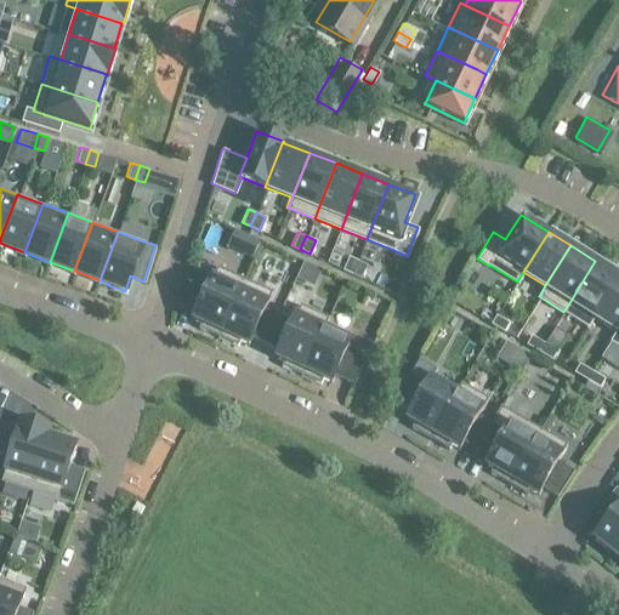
[(348,255),(341,268),(350,273),(357,258),(348,255)]
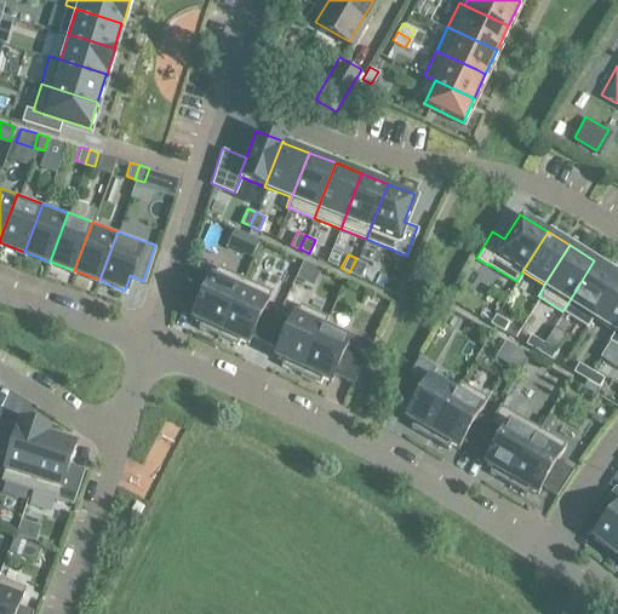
[(356,258),(349,273),(359,276),(365,263),(356,258)]
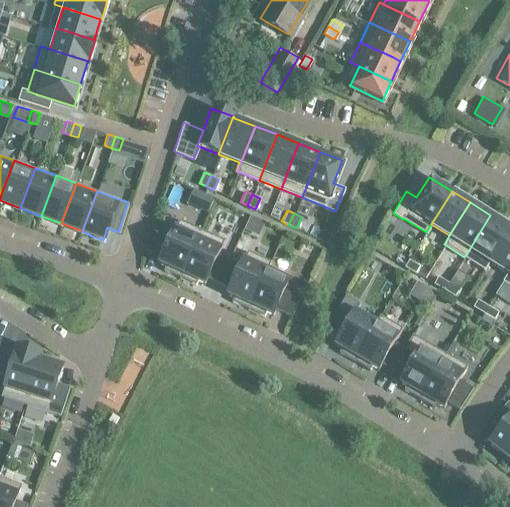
[(490,215),(470,248),(464,257),(483,268),(488,260),(509,227),(490,215)]
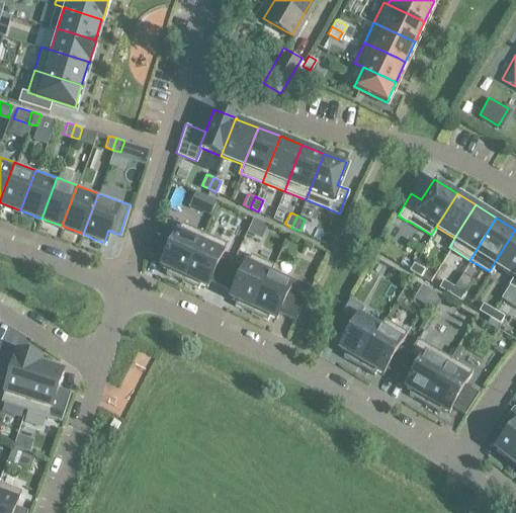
[(180,221),(173,236),(154,227),(146,251),(162,259),(160,264),(166,267),(164,272),(180,279),(202,231),(180,221)]
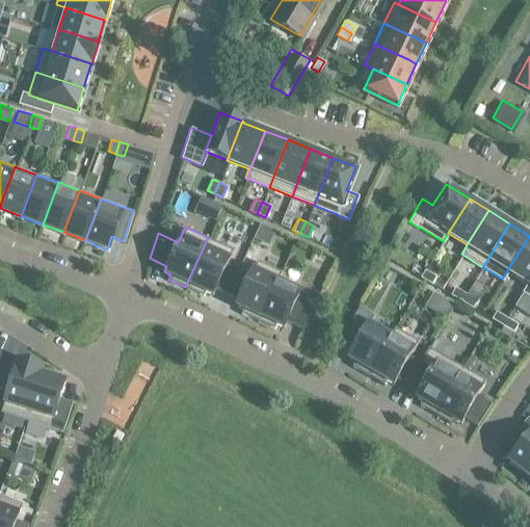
[(529,236),(507,270),(527,283),(529,277),(529,236)]
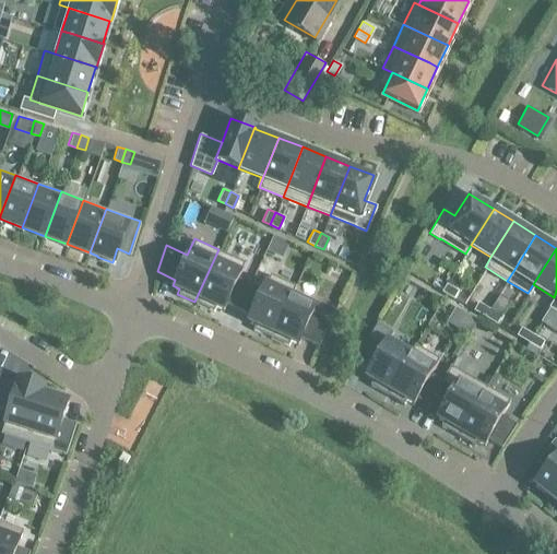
[(218,249),(194,302),(212,309),(214,305),(222,308),(225,302),(237,308),(249,283),(235,277),(243,261),(218,249)]
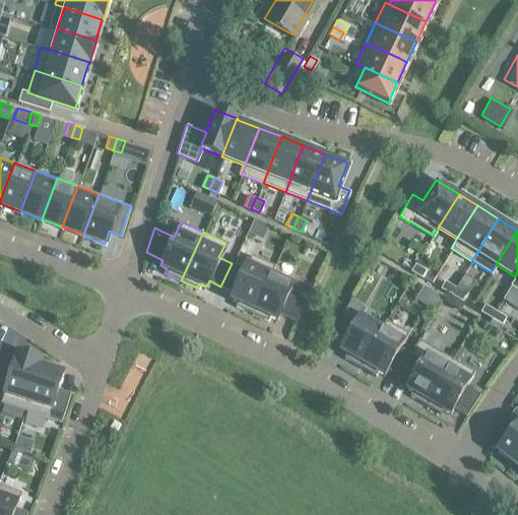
[(232,263),(220,286),(233,292),(230,297),(237,301),(235,305),(251,312),(273,264),(250,253),(243,268),(232,263)]
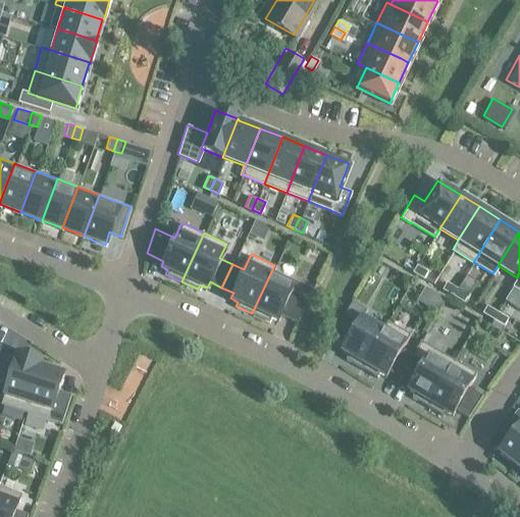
[(422,277),(426,270),(416,263),(411,270),(422,277)]
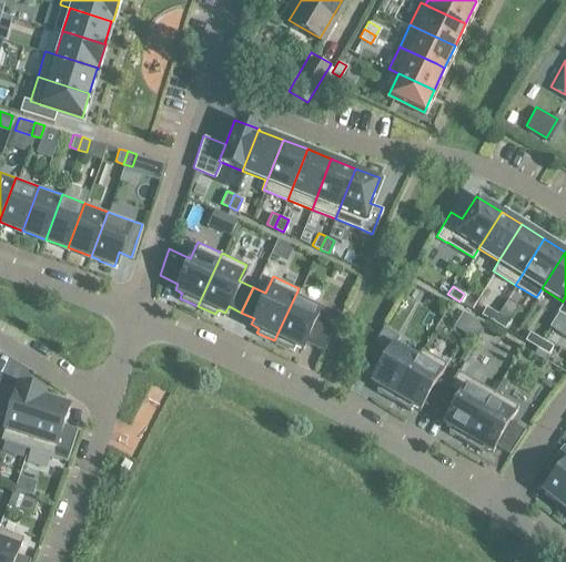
[(299,288),(274,340),(292,349),(294,344),(301,347),(304,341),(322,349),(334,324),(316,316),(321,305),(297,293),(299,288)]
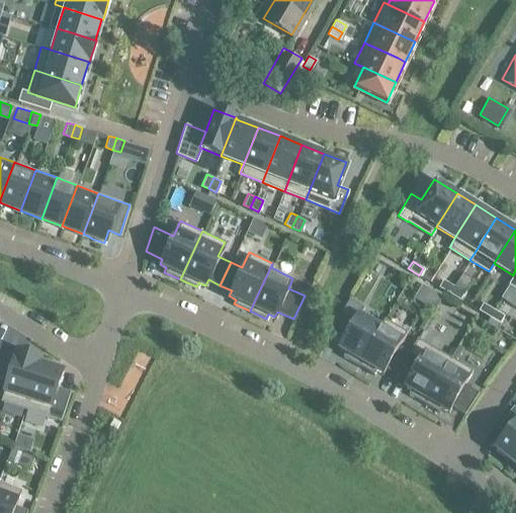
[(448,292),(453,285),(442,278),(438,285),(448,292)]
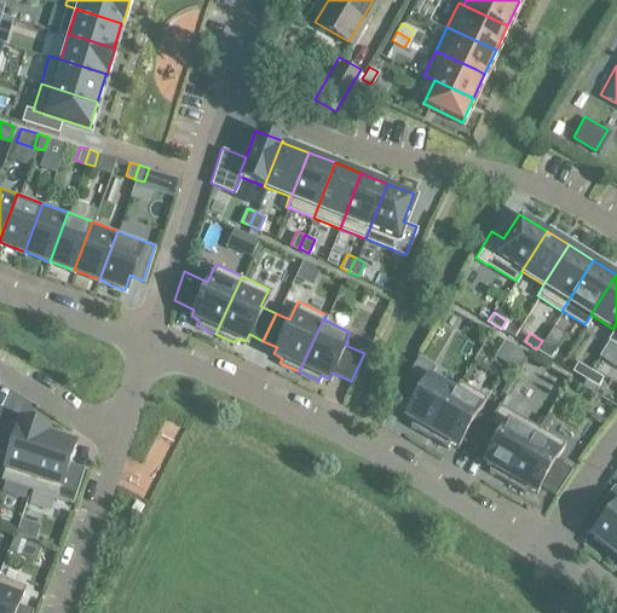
[(542,341),(536,350),(548,357),(554,348),(542,341)]
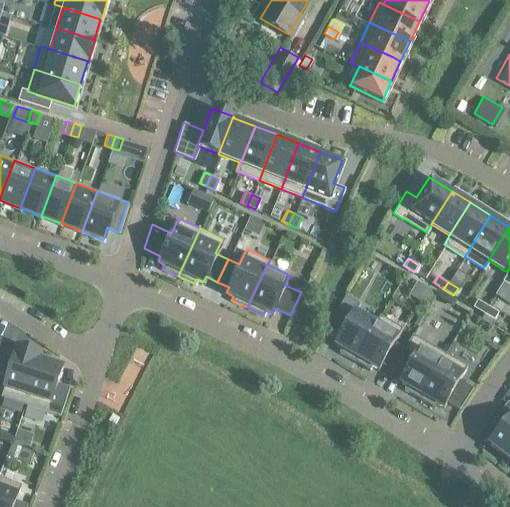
[(337,308),(324,330),(337,338),(334,343),(340,346),(338,351),(353,359),(374,322),(354,311),(359,302),(345,294),(337,308)]
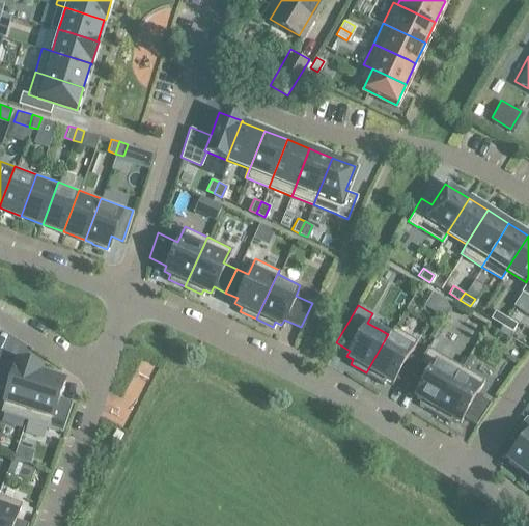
[(505,315),(494,309),(490,316),(500,323),(505,315)]
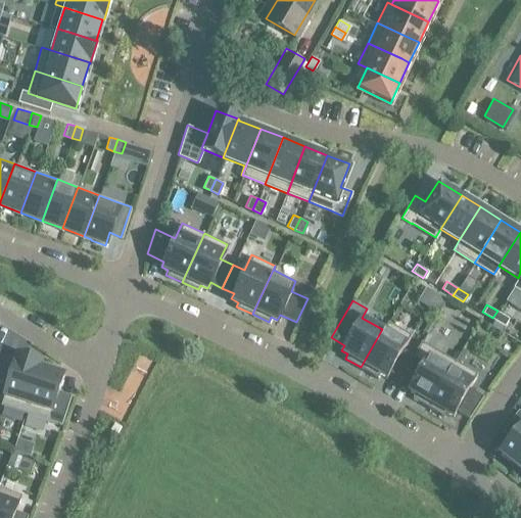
[(508,318),(498,311),(492,318),(504,325),(508,318)]
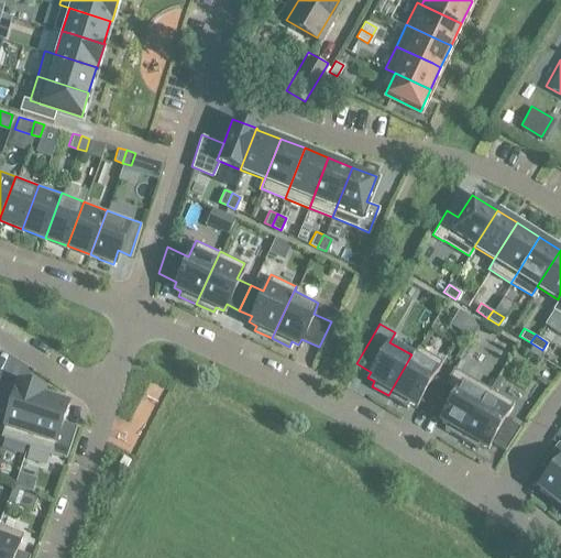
[(417,346),(411,354),(388,395),(405,405),(408,401),(415,405),(418,400),(430,406),(443,382),(432,375),(441,360),(417,346)]
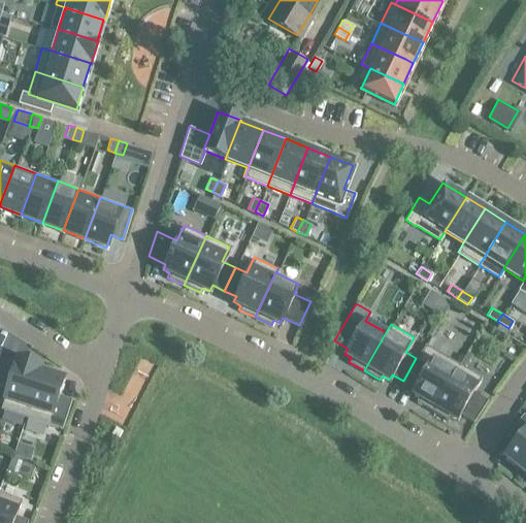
[(424,344),(416,358),(403,381),(415,387),(412,393),(418,396),(416,400),(431,410),(458,363),(424,344)]
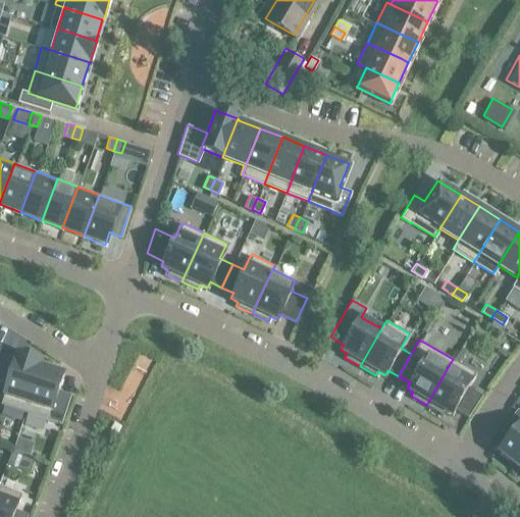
[(14,358),(1,354),(0,357),(0,380),(6,382),(0,403),(23,411),(40,360),(15,352),(14,358)]
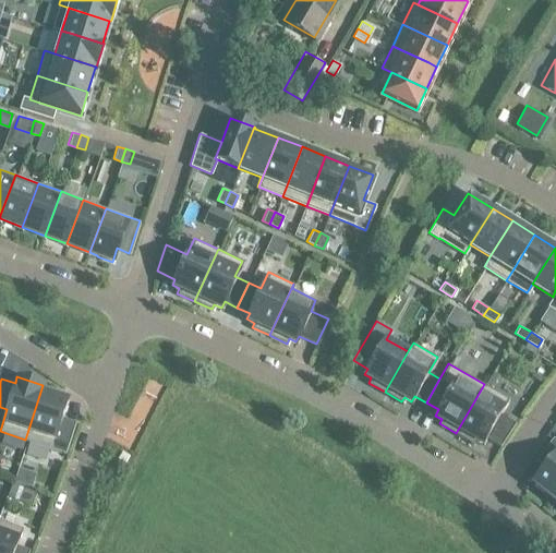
[(484,384),(456,433),(472,443),(475,439),(482,443),(485,436),(499,445),(515,422),(499,413),(508,398),(484,384)]
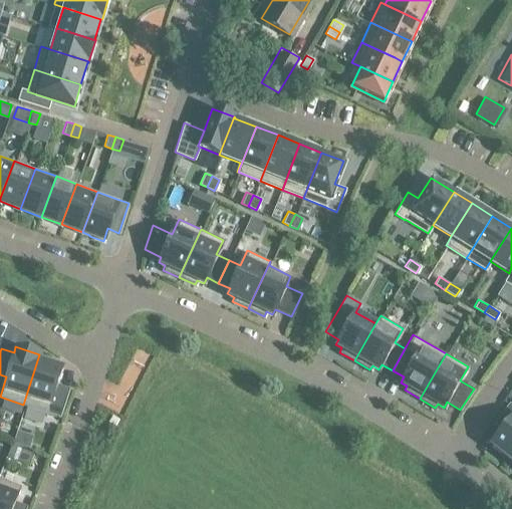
[(39,354),(23,405),(59,416),(68,388),(56,384),(62,366),(55,364),(56,359),(39,354)]
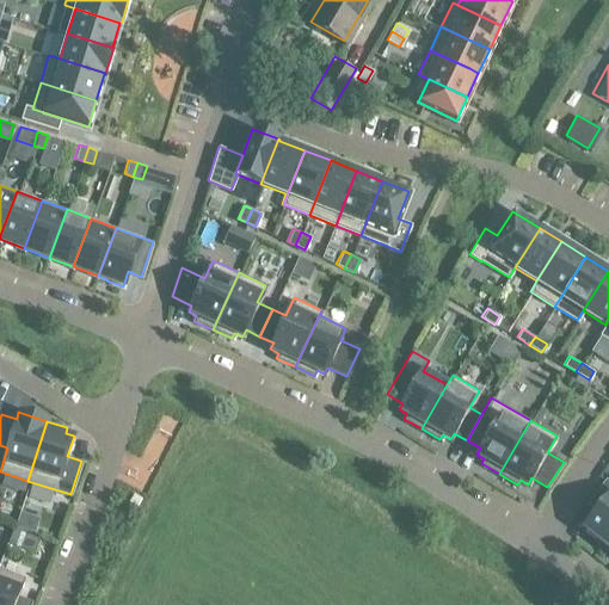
[(586,501),(597,510),(583,528),(601,542),(602,541),(608,544),(608,542),(608,480),(604,477),(586,501)]
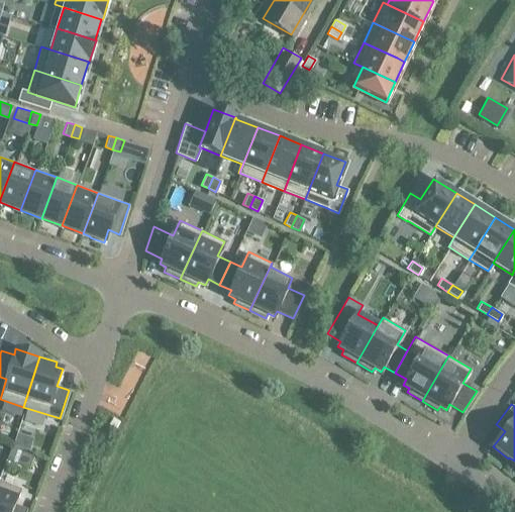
[(18,448),(10,445),(6,457),(13,461),(18,448)]
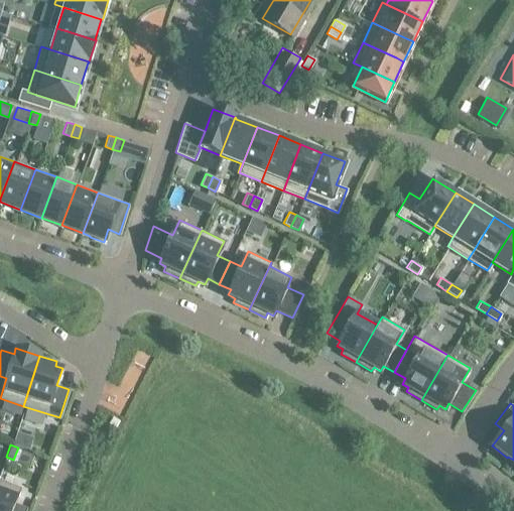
[(20,488),(0,480),(0,510),(24,510),(26,507),(14,503),(20,488)]
